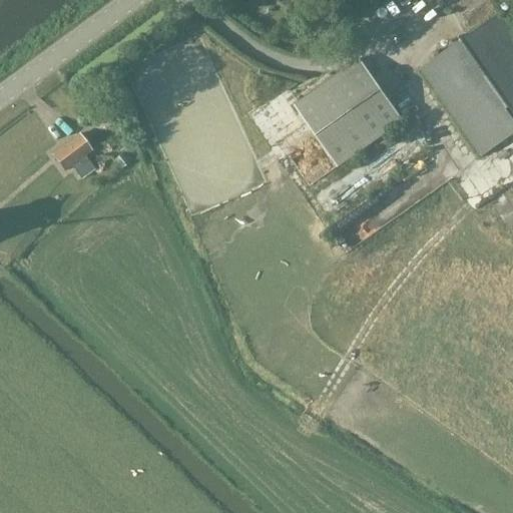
[(418,69),(461,129),(481,157),(512,134),(512,29),(492,0),(345,0),(352,9),(365,0),(367,0),(368,2),(371,0),(396,0),(400,5),(406,0),(439,0),(446,10),(448,8),(467,35),(418,69)]
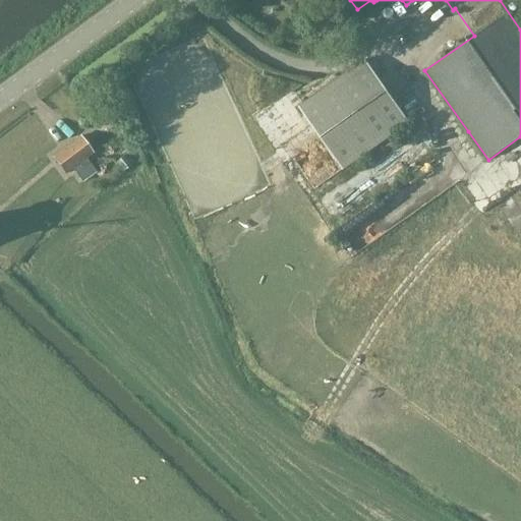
[(298,107),(314,131),(342,170),(409,121),(364,59),(298,107)]
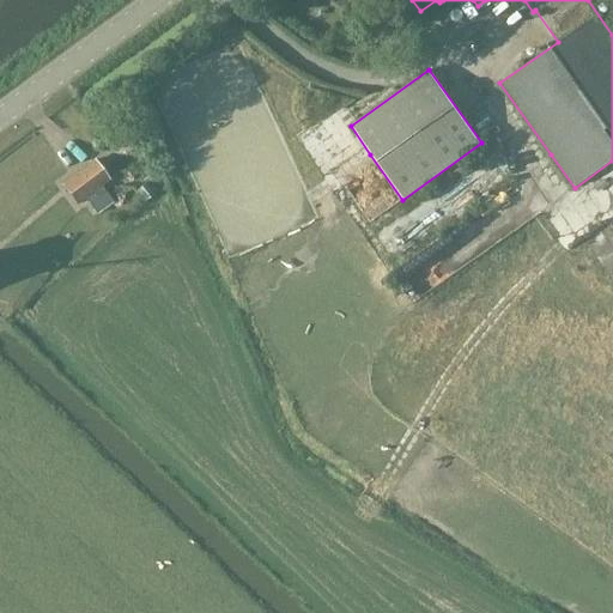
[(92,159),(60,183),(77,205),(85,199),(96,213),(111,201),(101,187),(109,181),(92,159)]
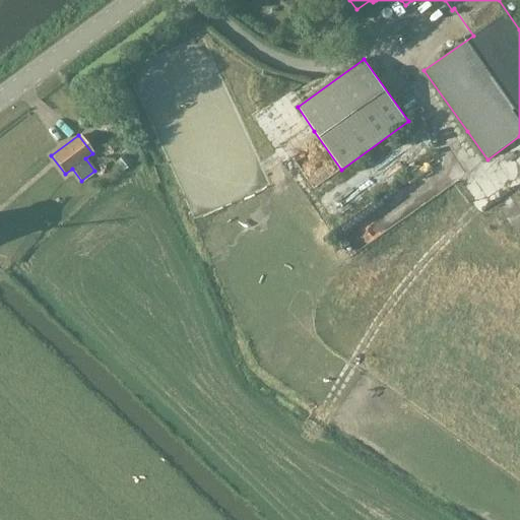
[(447,149),(345,219),(359,238),(460,169),(447,149)]
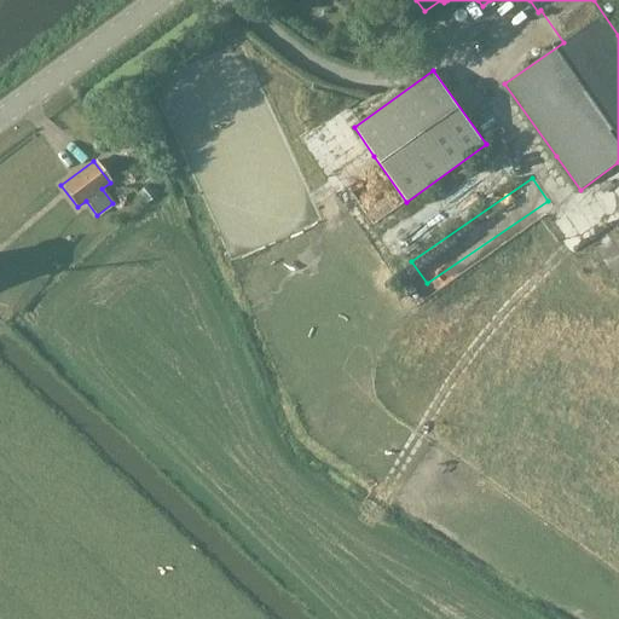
[(618,235),(615,231),(601,242),(618,266),(618,264),(618,235)]
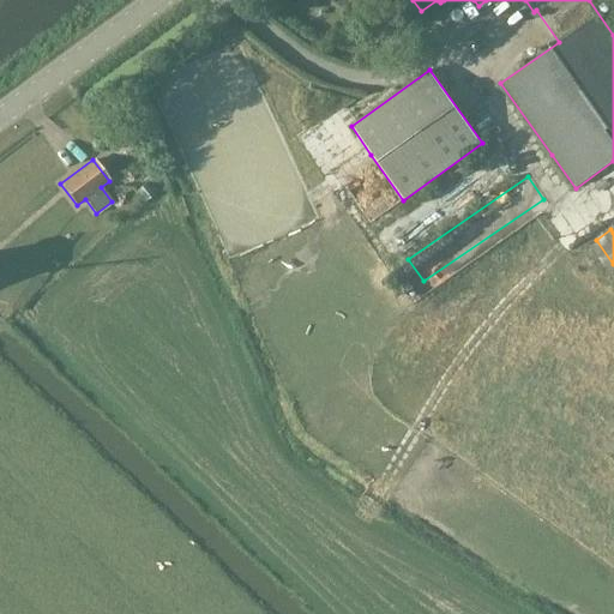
All buildings are outlined.
